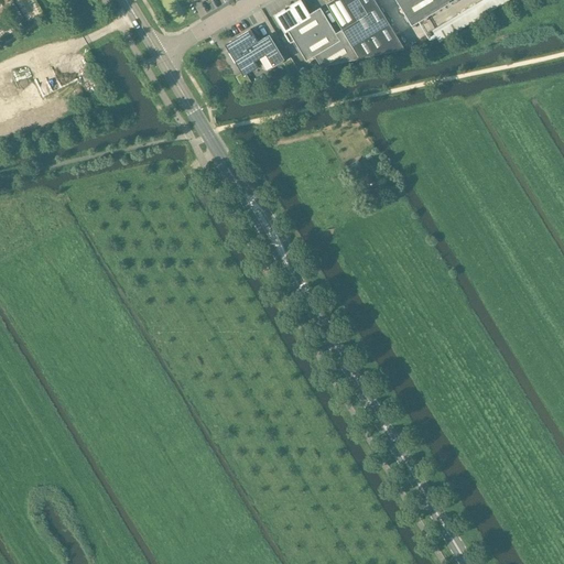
[(283,8),(271,14),(289,42),(292,40),(304,60),(312,55),(318,65),(357,57),(339,29),(334,32),(318,7),(307,13),(300,0),(294,0),(288,4),(289,6),(284,9),(283,8)]
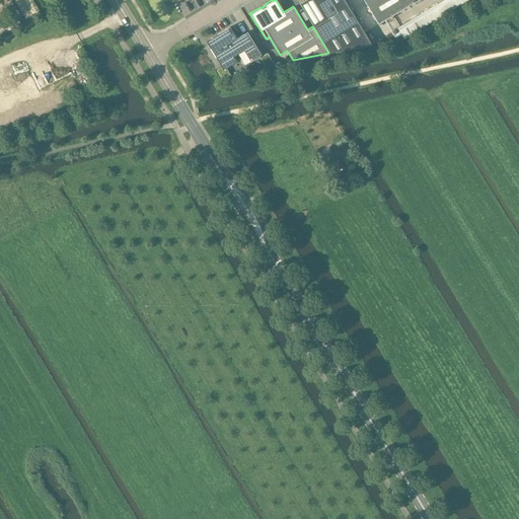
[(312,26),(328,53),(371,44),(344,0),(301,0),(298,2),(312,26)]
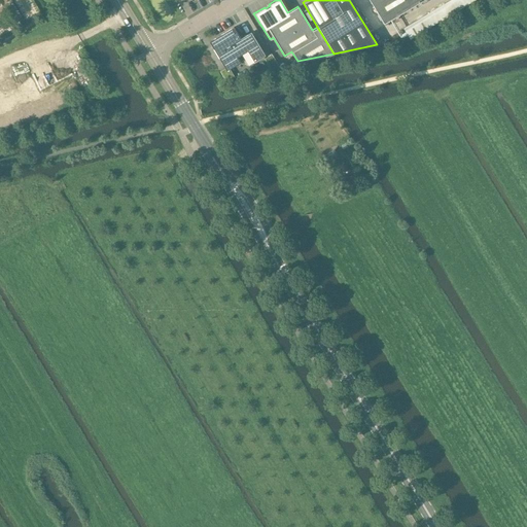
[(369,0),(383,24),(419,0),(369,0)]
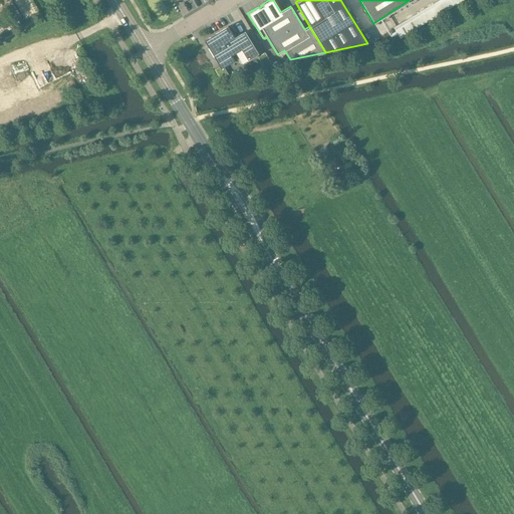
[(411,16),(393,27),(401,38),(418,28),(411,16)]
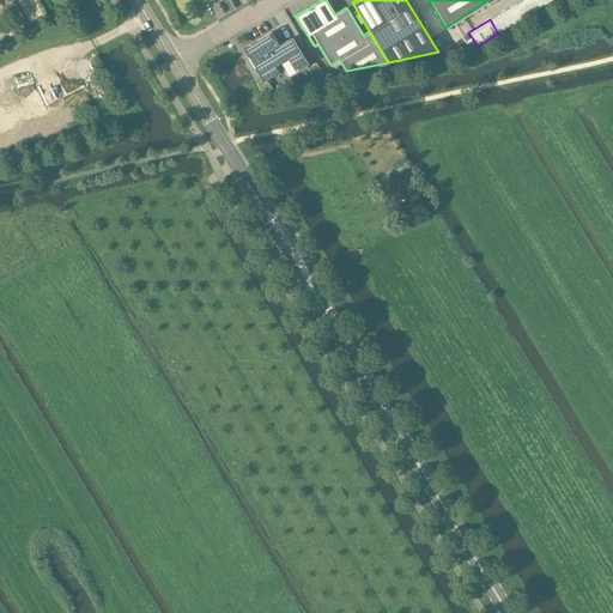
[(242,48),(262,82),(284,68),(289,76),(308,64),(291,36),(279,43),(271,30),(242,48)]
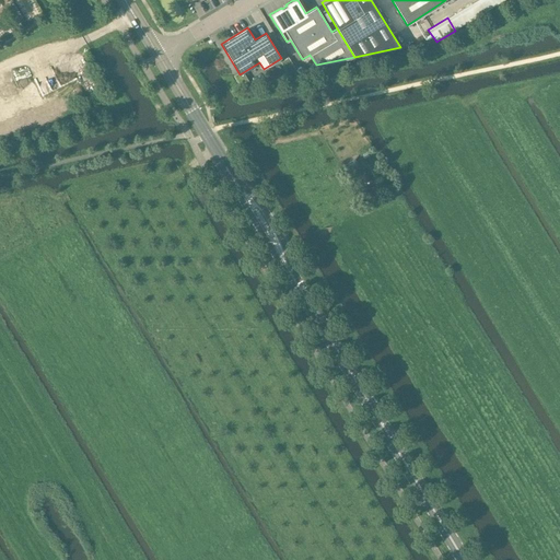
[(369,183),(356,159),(345,165),(358,188),(369,183)]
